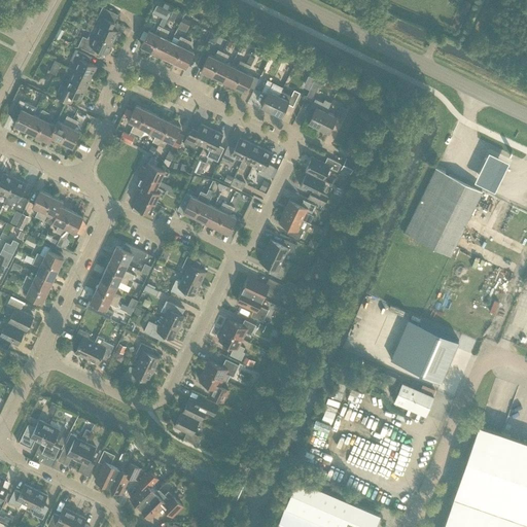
[(173,7),(159,0),(155,6),(170,13),(173,7)]
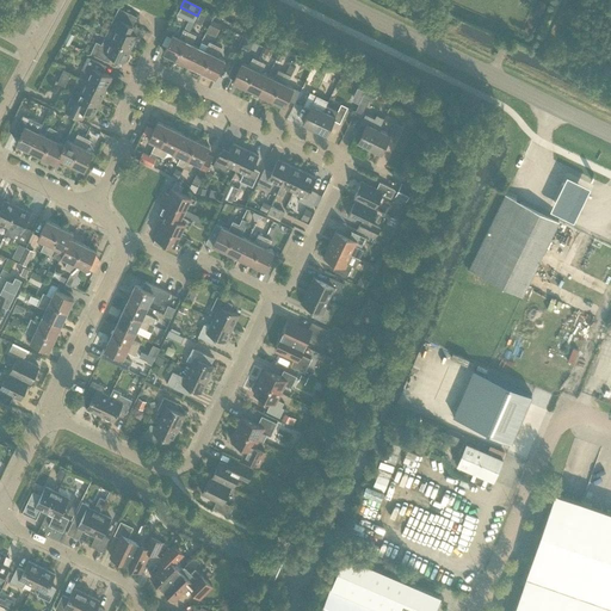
[(105,37),(131,49),(137,36),(129,32),(136,17),(118,7),(109,29),(105,37)]
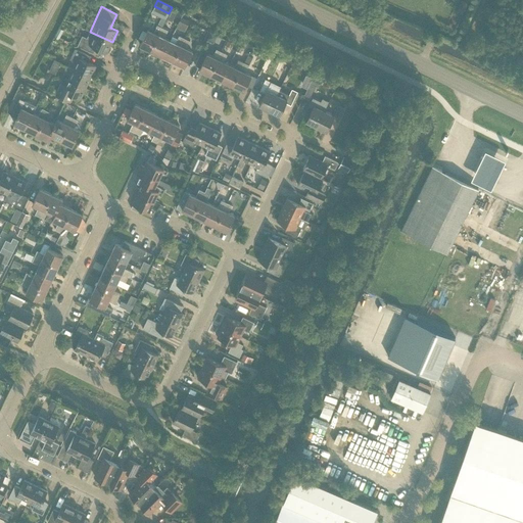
[(189,21),(182,17),(179,24),(186,28),(189,21)]
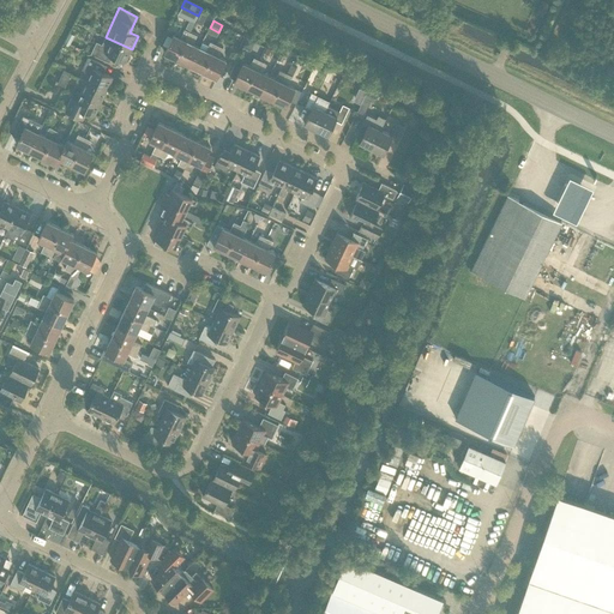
[(164,53),(178,59),(191,32),(184,30),(180,38),(173,35),(164,53)]
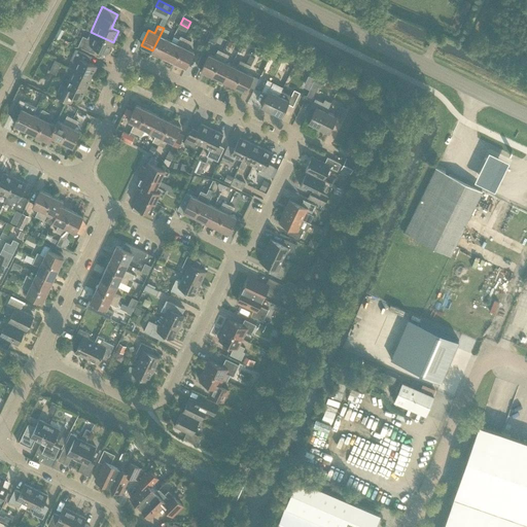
[(152,50),(164,57),(171,41),(166,38),(169,31),(164,28),(152,50)]
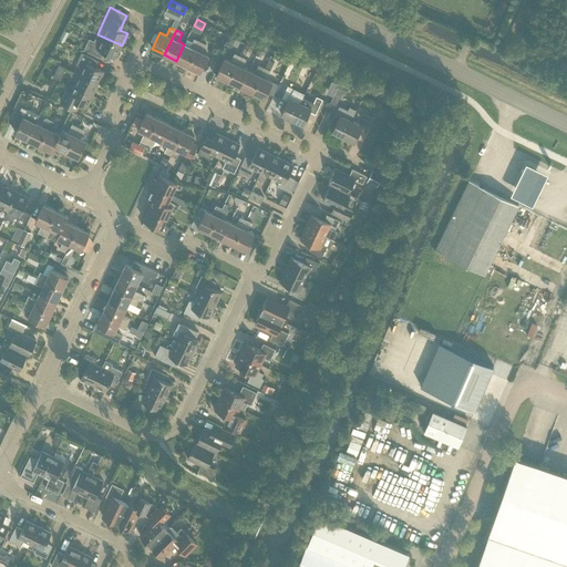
[(116,58),(122,45),(98,34),(94,41),(89,39),(83,50),(101,59),(104,52),(116,58)]
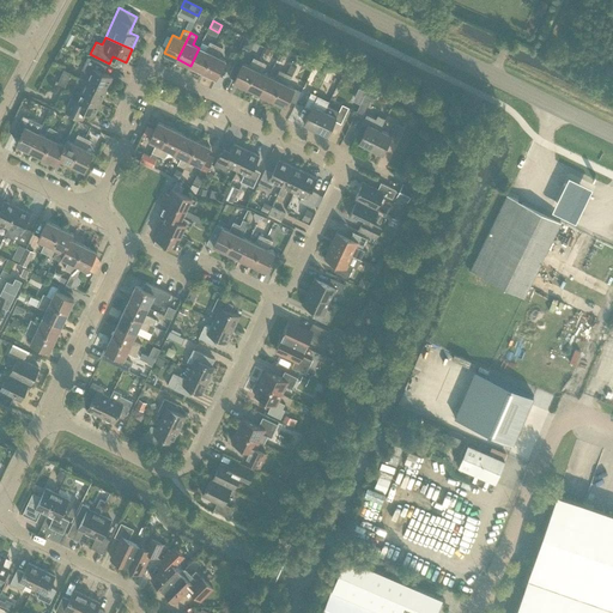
[(190,66),(202,72),(216,46),(210,42),(208,46),(201,42),(199,48),(190,66)]
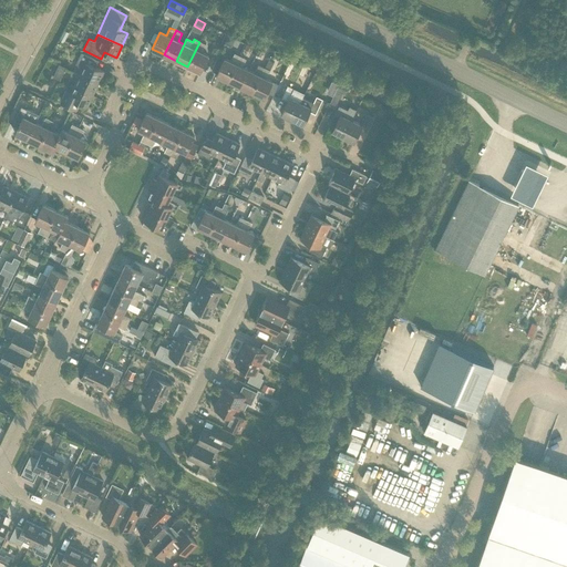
[(226,40),(219,52),(227,55),(233,43),(226,40)]
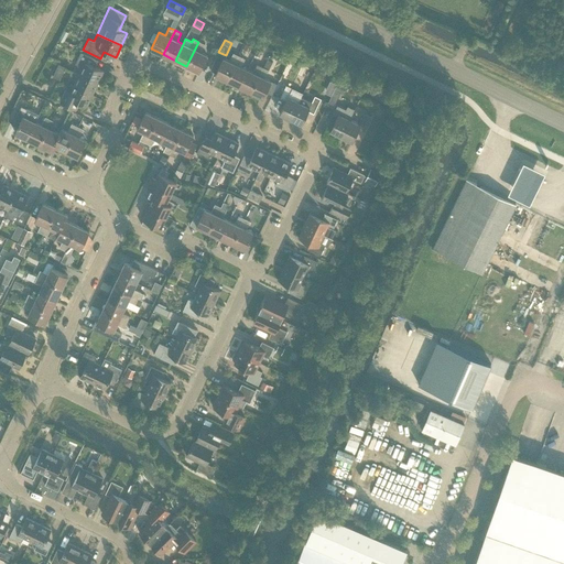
[(198,42),(186,66),(199,72),(207,55),(201,52),(205,44),(198,42)]
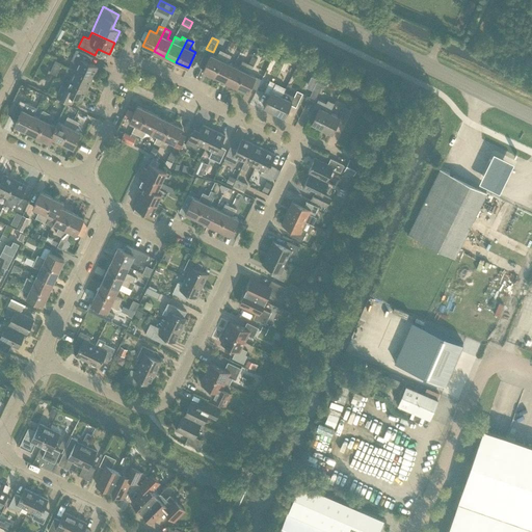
[(85,61),(88,55),(76,49),(71,60),(75,62),(72,69),(92,78),(98,68),(85,61)]
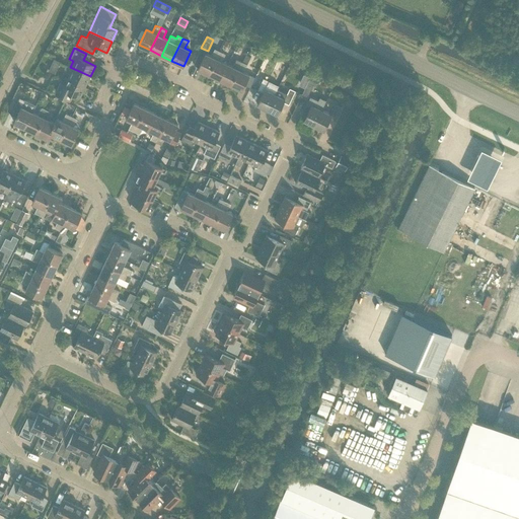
[(198,69),(209,74),(220,52),(214,49),(211,56),(205,54),(198,69)]
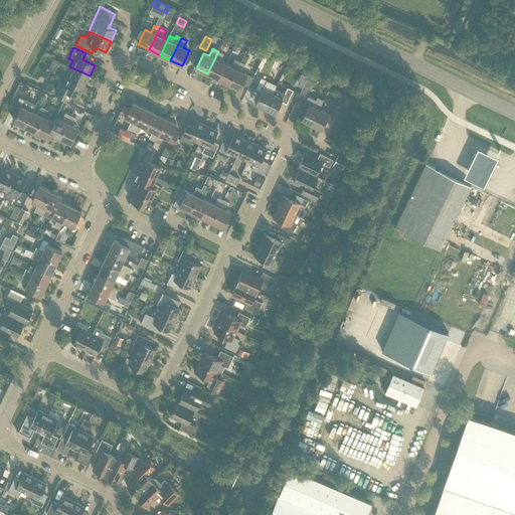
[(207,73),(218,78),(225,63),(220,60),(223,53),(218,51),(207,73)]
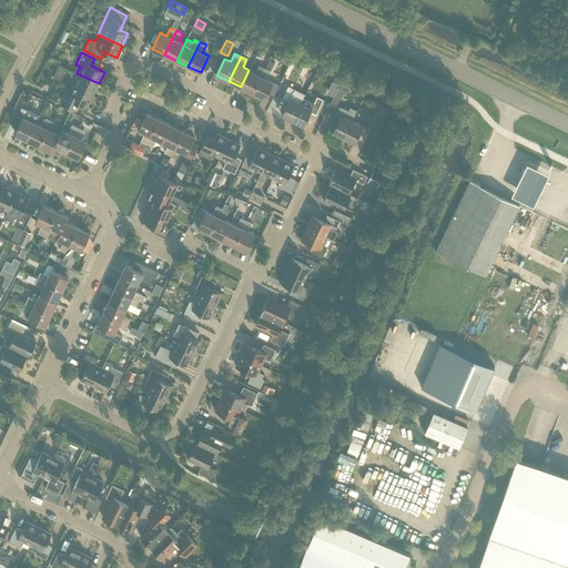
[(264,68),(253,93),(265,99),(273,82),(266,79),(274,62),(269,60),(265,68),(264,68)]
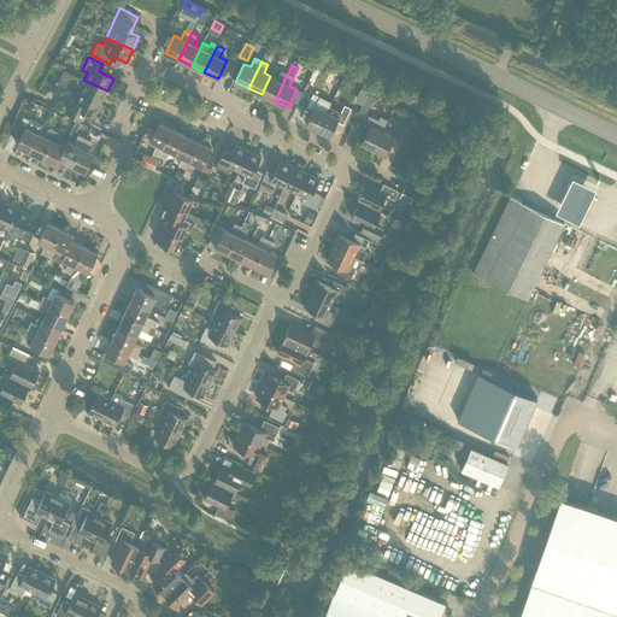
[(65,87),(71,74),(64,70),(58,83),(65,87)]
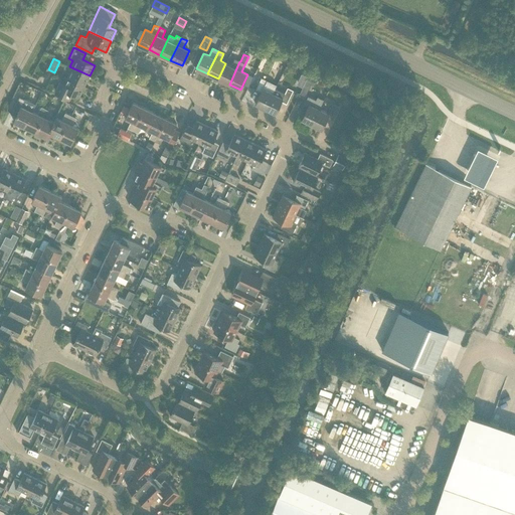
[(218,78),(229,84),(239,61),(234,59),(231,66),(225,63),(218,78)]
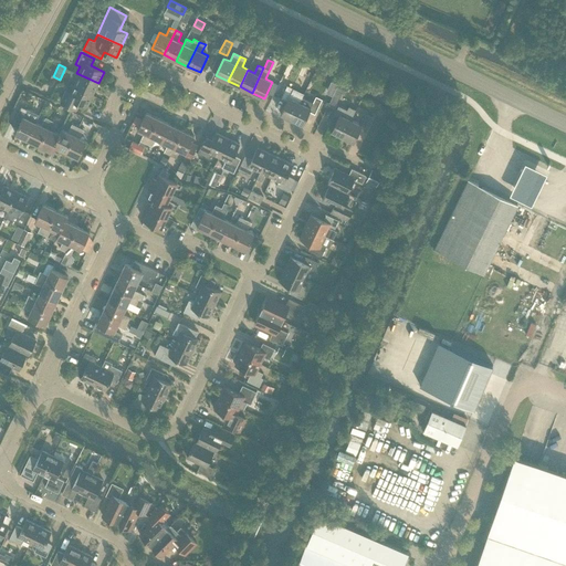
[(98,83),(76,73),(72,71),(70,75),(77,79),(74,86),(93,95),(98,83)]
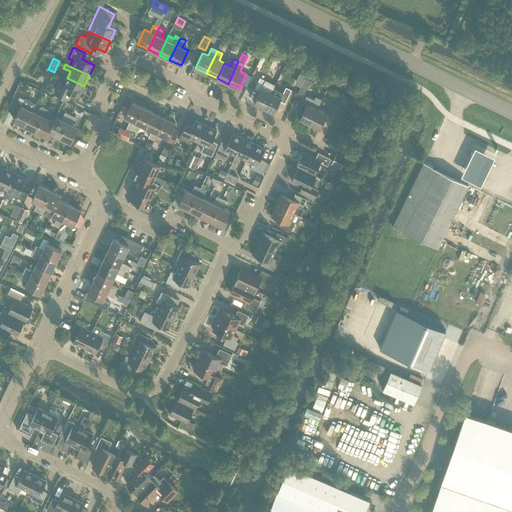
[(314,79),(307,75),(306,76),(303,81),(298,92),(304,95),(309,84),(311,85),(314,79)]
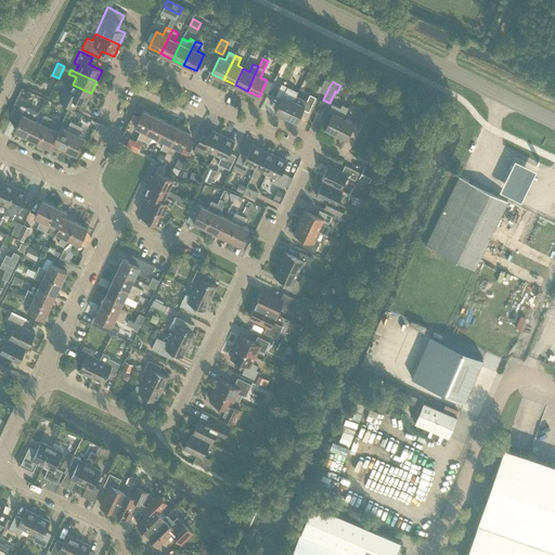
[(298,92),(282,84),(275,95),(282,99),(275,112),(285,117),(296,94),(298,92)]
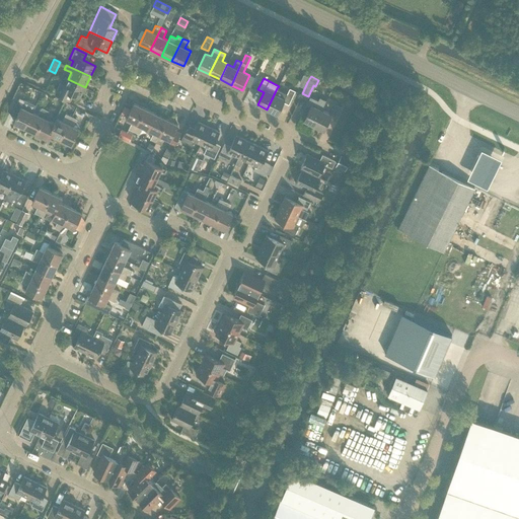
[(80,98),(85,87),(68,79),(65,85),(60,83),(55,93),(70,100),(73,94),(80,98)]
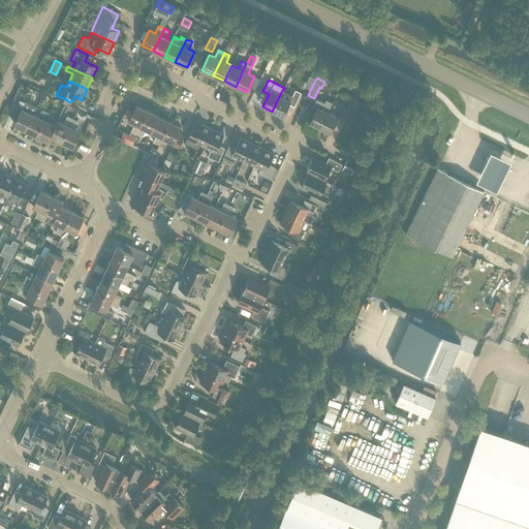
[(292,95),(282,90),(272,112),(282,117),(288,104),(294,106),(301,93),(296,90),(292,95)]
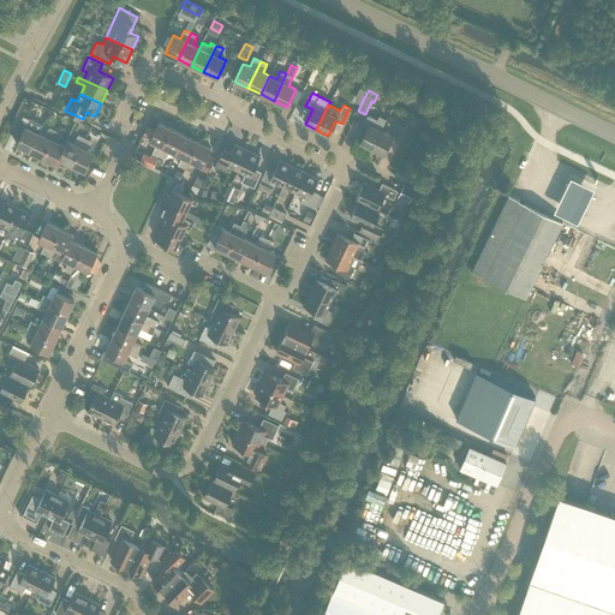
[(360,143),(371,149),(387,119),(380,115),(377,119),(368,114),(364,124),(368,126),(360,143)]
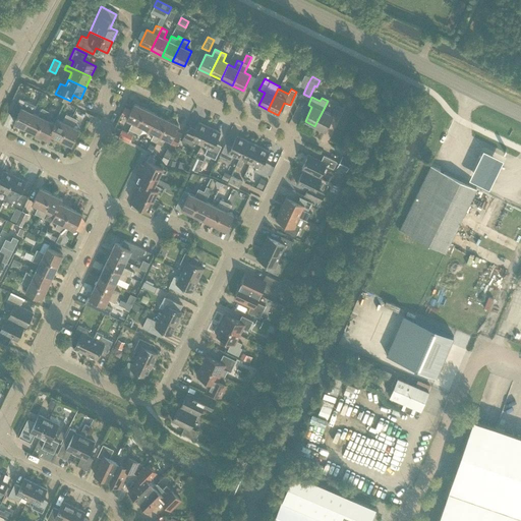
[(13,123),(25,128),(33,113),(26,110),(31,103),(24,100),(24,101),(19,98),(12,111),(18,114),(13,123)]
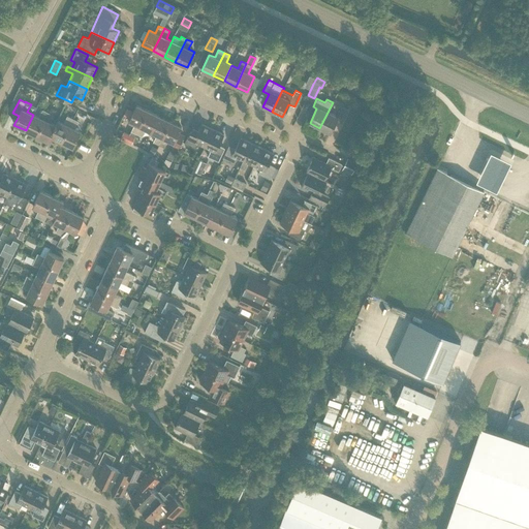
[(131,144),(136,134),(148,111),(136,105),(129,121),(134,124),(129,134),(123,131),(120,138),(131,144)]
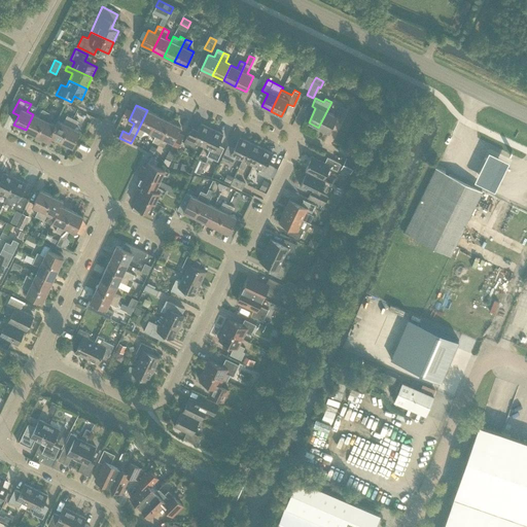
[(337,116),(326,111),(318,128),(328,133),(335,119),(341,123),(347,109),(342,106),(337,116)]
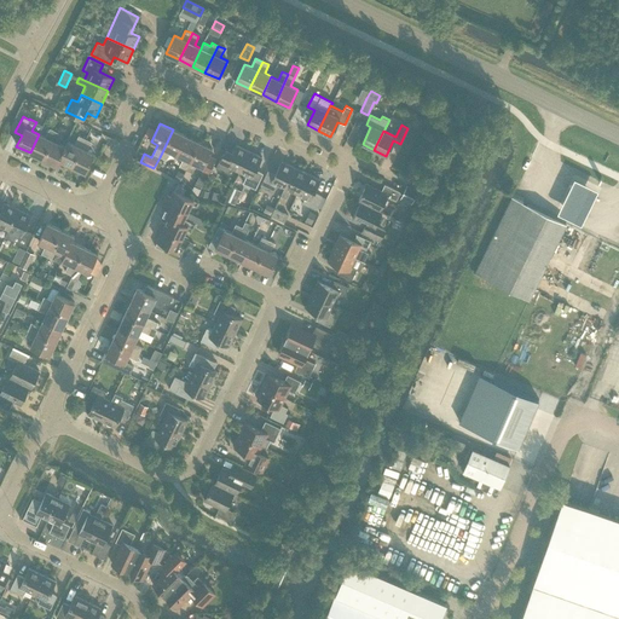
[(56,166),(59,160),(64,146),(58,143),(65,129),(58,126),(56,132),(42,158),(56,166)]
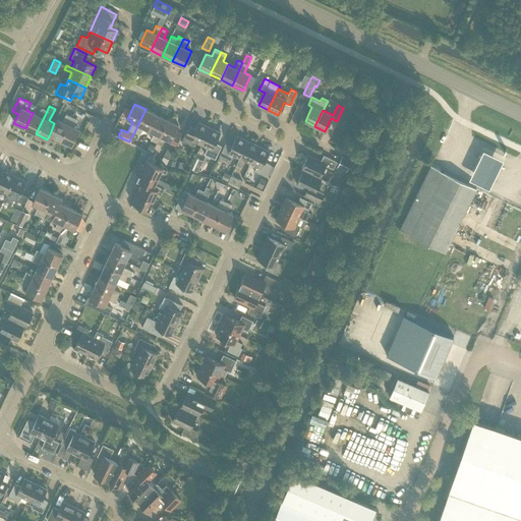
[(25,128),(36,133),(47,111),(42,108),(38,115),(33,113),(25,128)]
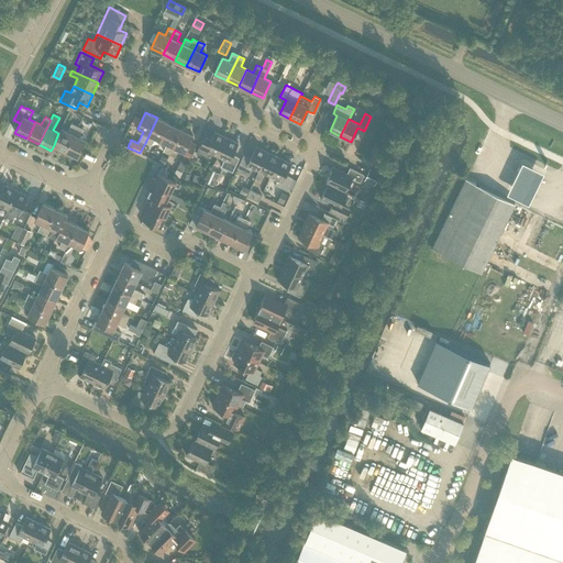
[(83,117),(78,124),(90,130),(95,122),(83,117)]
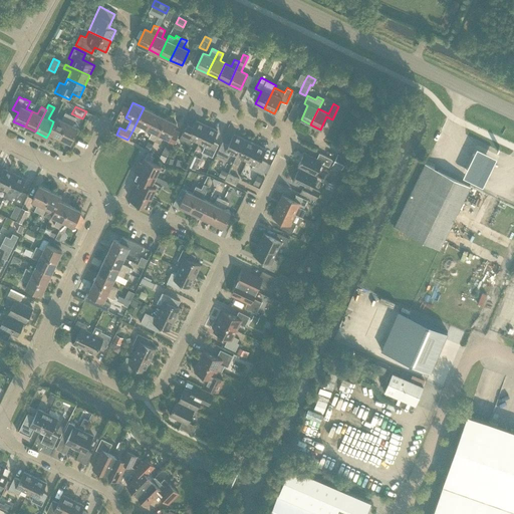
[(147,129),(155,112),(144,107),(133,131),(138,133),(142,125),(147,129)]
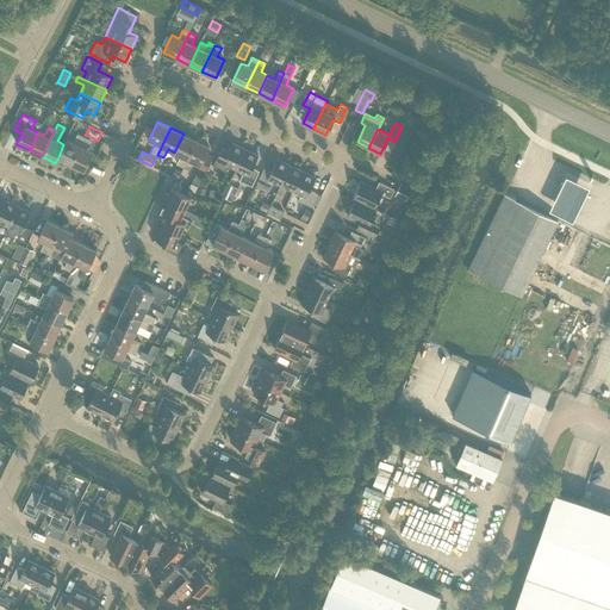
[(58,157),(70,163),(83,137),(78,134),(73,142),(67,139),(63,144),(58,157)]
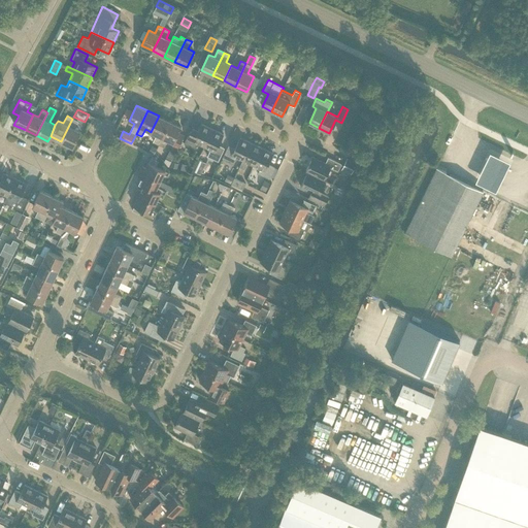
[(159,144),(170,122),(159,116),(151,132),(157,134),(153,142),(159,144)]
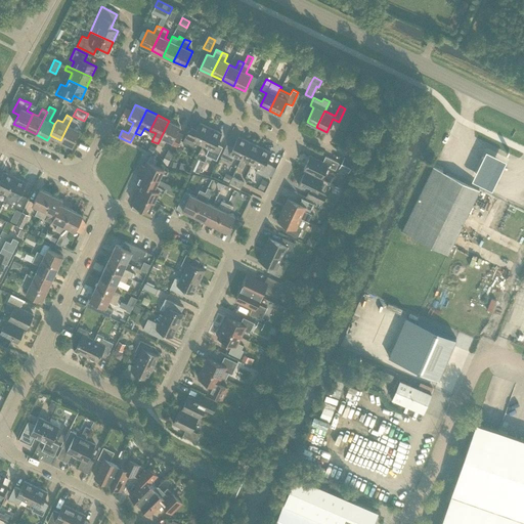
[(60,140),(72,146),(80,130),(74,127),(77,120),(72,118),(60,140)]
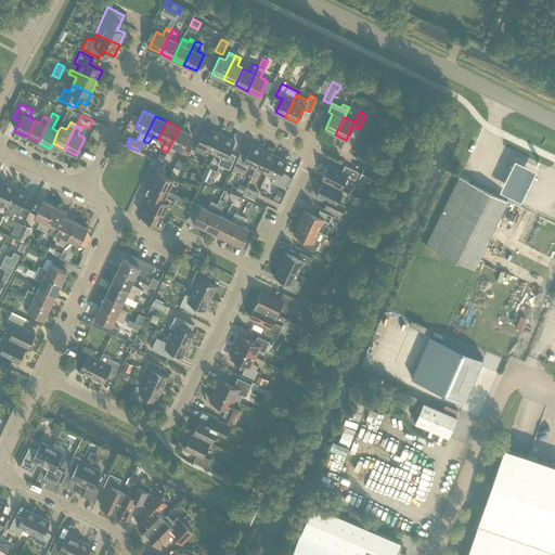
[(167,152),(172,155),(176,146),(182,150),(180,154),(185,157),(193,141),(188,139),(191,133),(179,128),(167,152)]
